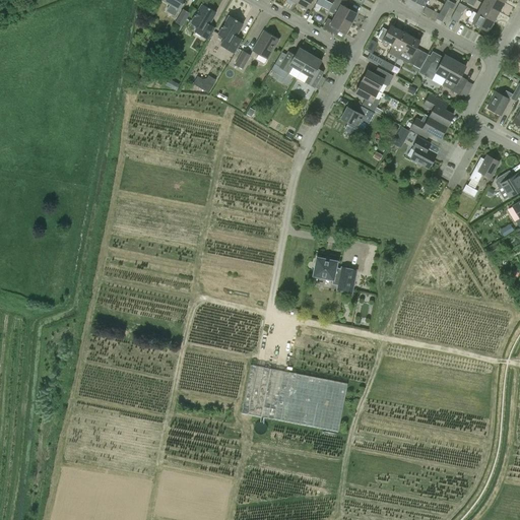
[(164,0),(170,4),(166,10),(175,16),(179,9),(181,10),(186,0),(164,0)]
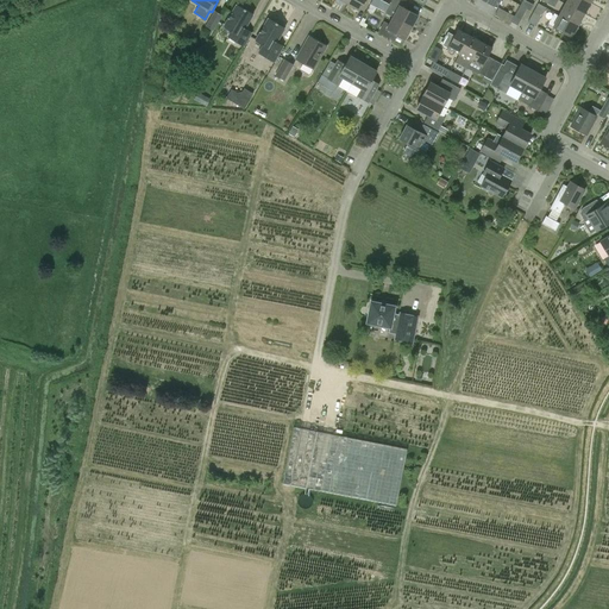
[(349,0),(347,4),(359,11),(364,0),(349,0)]
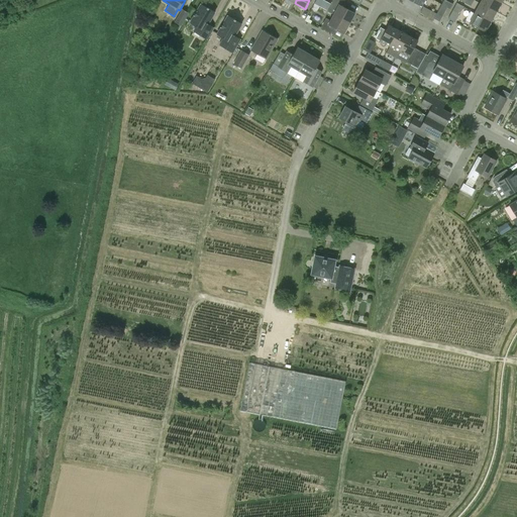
[(331,0),(330,4),(337,8),(334,14),(349,22),(354,13),(345,8),(349,2),(345,0),(331,0)]
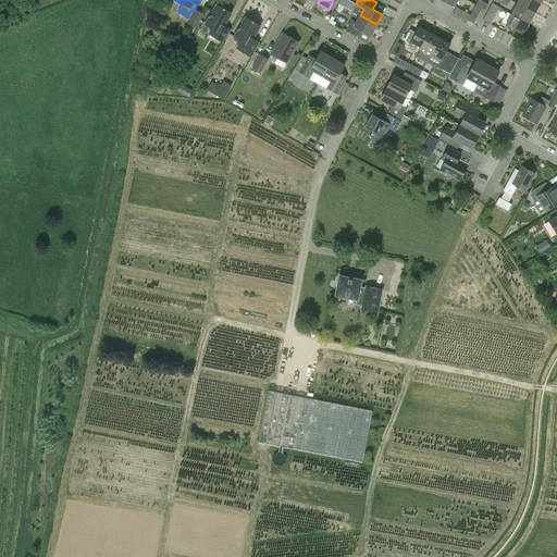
[(518,0),(517,3),(534,12),(540,2),(535,0),(518,0)]
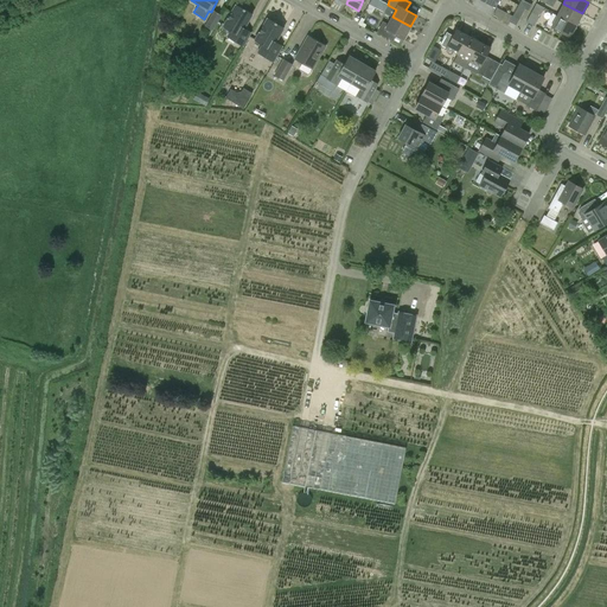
[(236,4),(223,27),(230,31),(228,37),(243,46),(251,32),(244,29),(253,14),(236,4)]
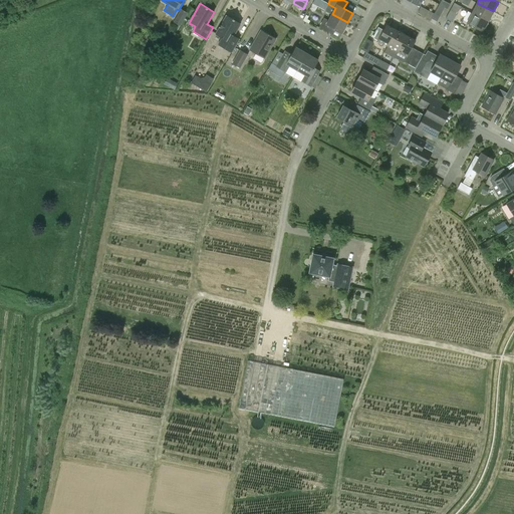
[(446,18),(452,22),(461,6),(454,3),(446,18)]
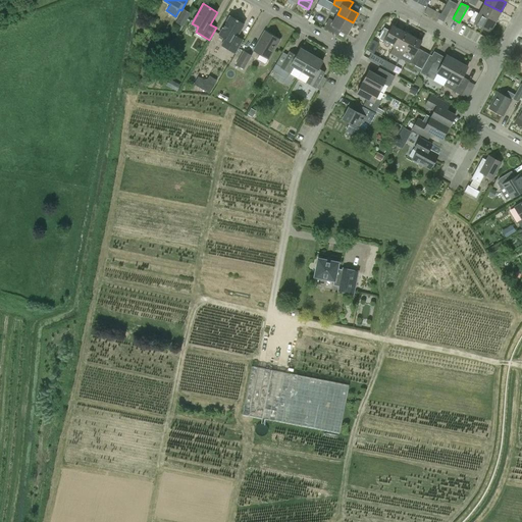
[(479,12),(496,21),(501,11),(484,3),(479,12)]
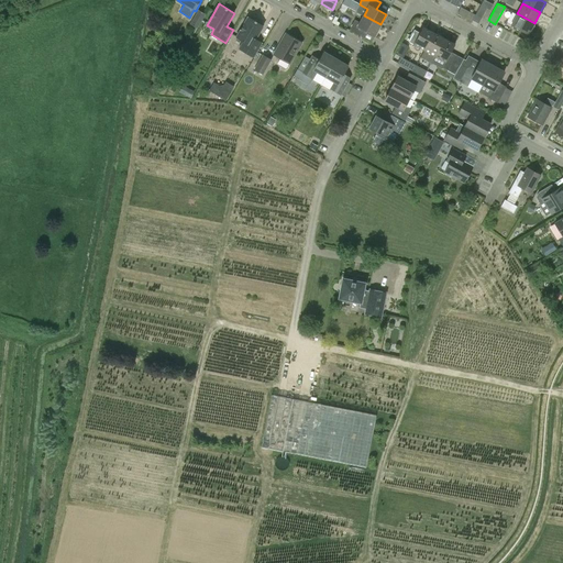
[(487,8),(481,4),(472,20),(478,23),(487,8)]
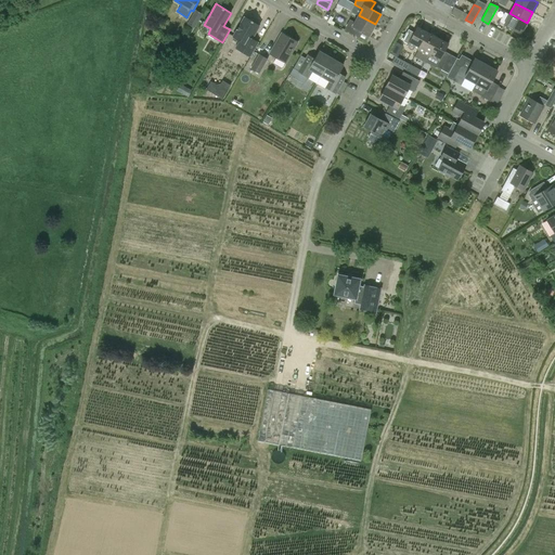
[(190,35),(203,13),(195,9),(186,24),(192,26),(188,34),(190,35)]
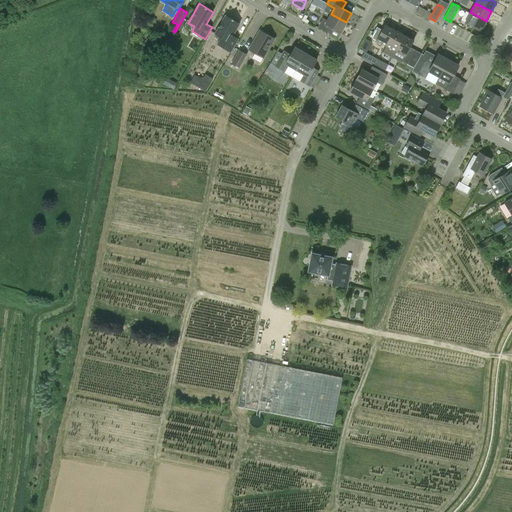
[(465,23),(480,31),(486,21),(470,12),(465,23)]
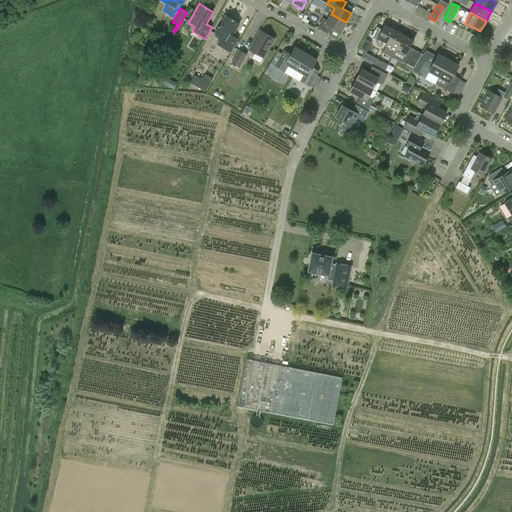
[(328,33),(331,28),(341,33),(346,22),(331,14),(327,20),(323,18),(318,28),(328,33)]
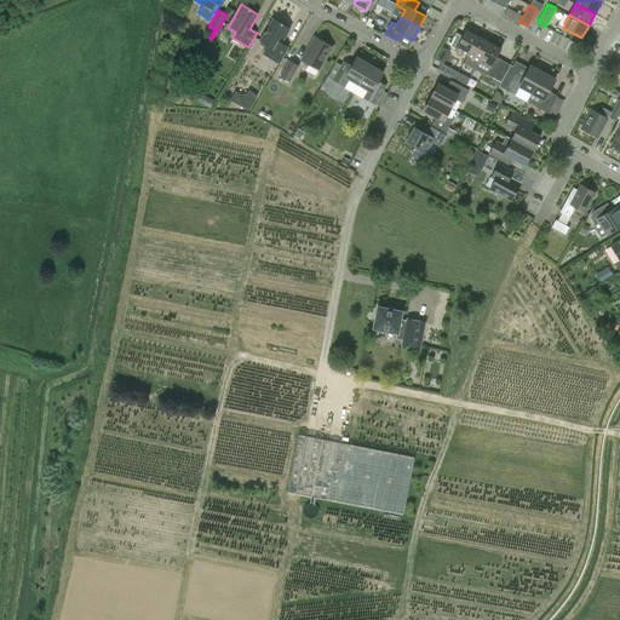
[(268,46),(263,53),(279,63),(288,46),(282,42),(291,28),(290,28),(291,26),(283,22),(282,23),(274,18),(260,41),(268,46)]
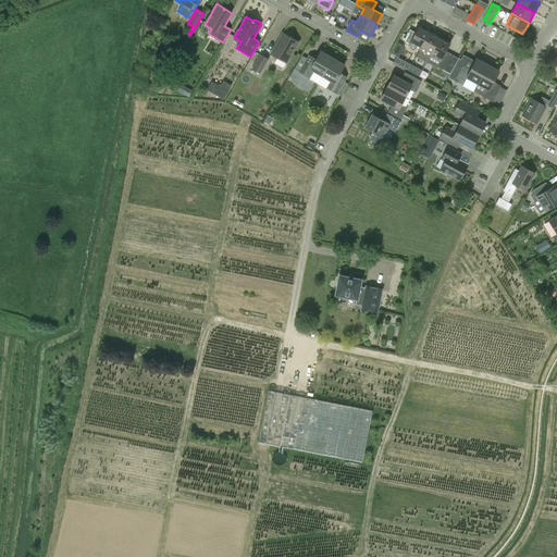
[(410,29),(407,36),(401,33),(399,37),(405,40),(405,41),(421,50),(430,33),(419,27),(416,33),(410,29)]
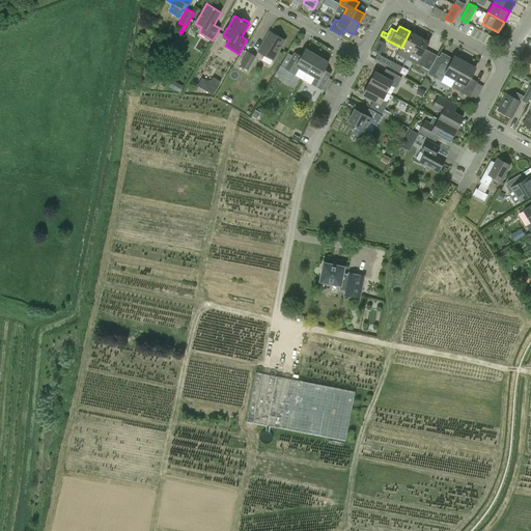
[(273,60),(285,40),(270,31),(258,51),(273,60)]
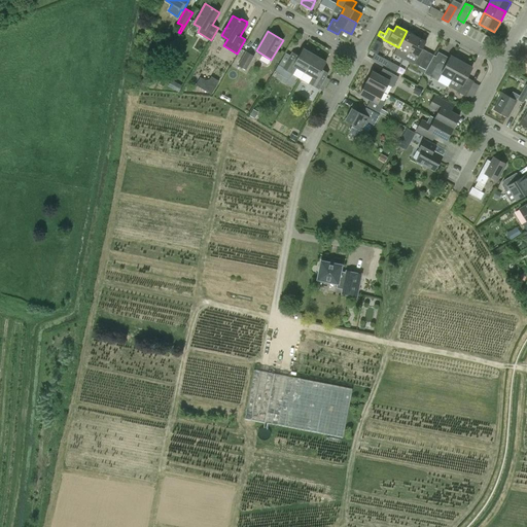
[(408,53),(417,36),(407,31),(398,47),(408,53)]
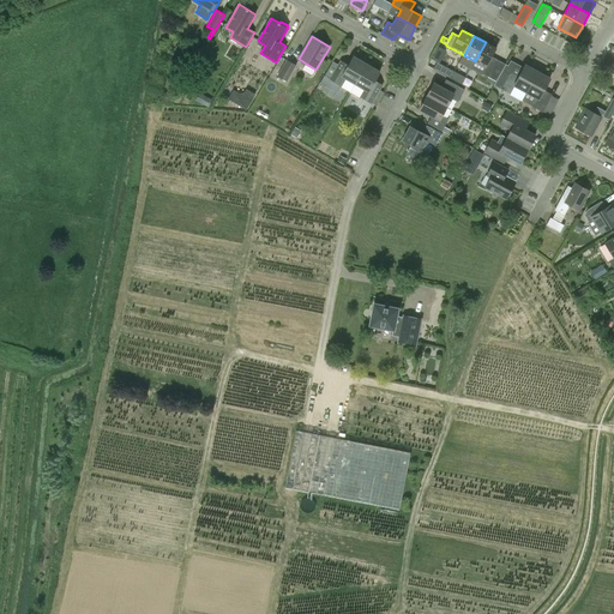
[(492,56),(497,48),(486,42),(475,61),(486,67),(482,73),(495,80),(505,62),(492,56)]
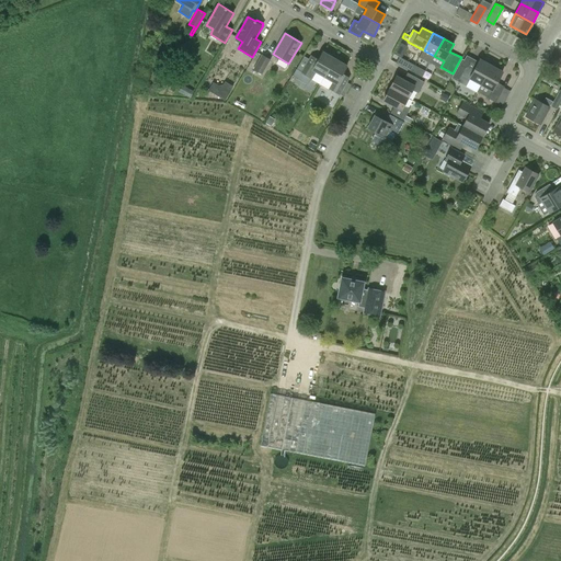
[(405,46),(400,43),(395,52),(400,55),(405,46)]
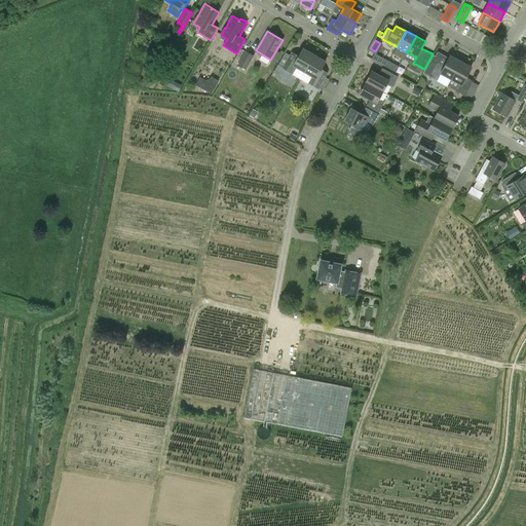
[(306,47),(305,49),(302,48),(298,55),(292,52),(283,68),(293,73),(293,74),(300,78),(313,54),(312,53),(313,52),(306,47)]
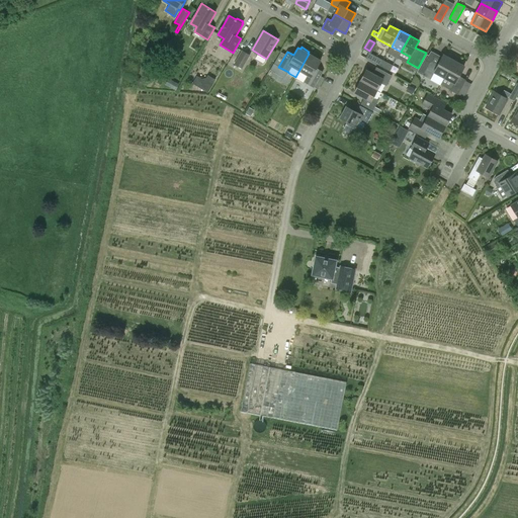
[(249,55),(242,51),(235,64),(242,68),(249,55)]
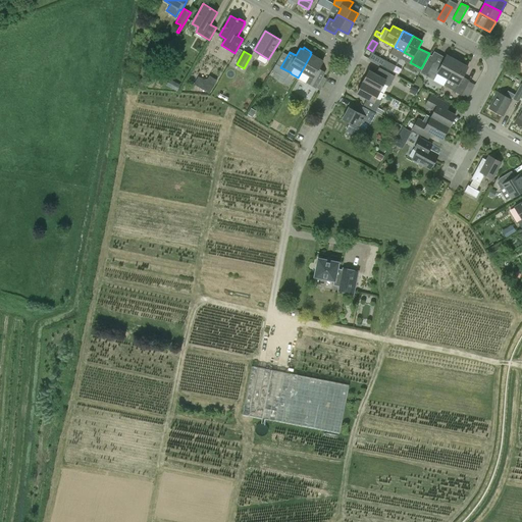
[(383,66),(386,61),(371,53),(368,58),(383,66)]
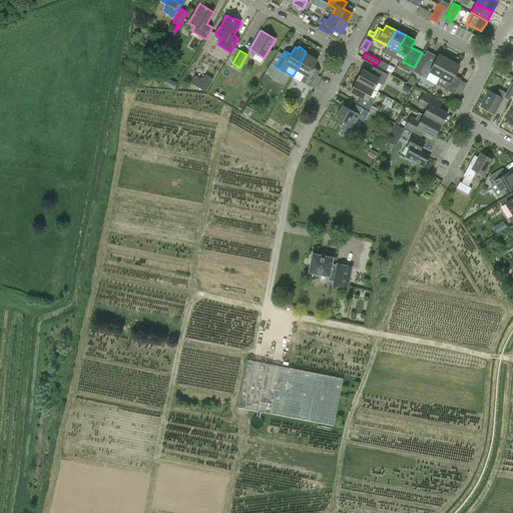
[(434,64),(421,57),(423,53),(422,52),(414,67),(415,67),(413,71),(426,78),(430,71),(440,77),(449,59),(439,54),(434,64)]
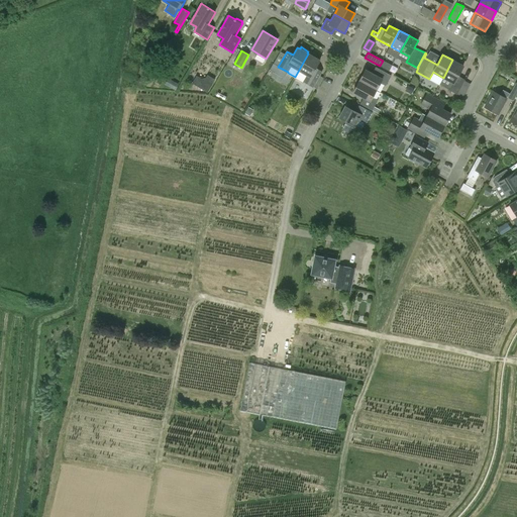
[(322,72),(315,68),(320,61),(308,54),(295,77),(302,82),(303,81),(313,87),(313,86),(314,87),(320,76),(320,75),(322,72)]
